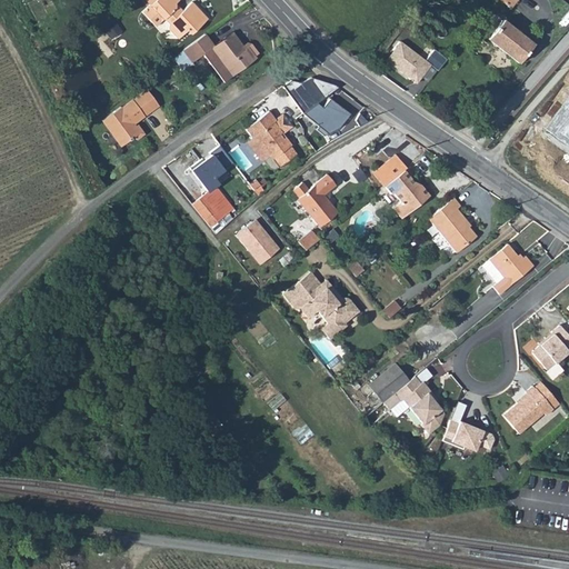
[(155,10),(152,11),(159,19),(163,17),(168,21),(167,28),(176,37),(185,29),(189,33),(206,18),(190,0),(180,9),(177,12),(172,7),(173,1),(173,0),(150,0),(148,2),(155,10)]
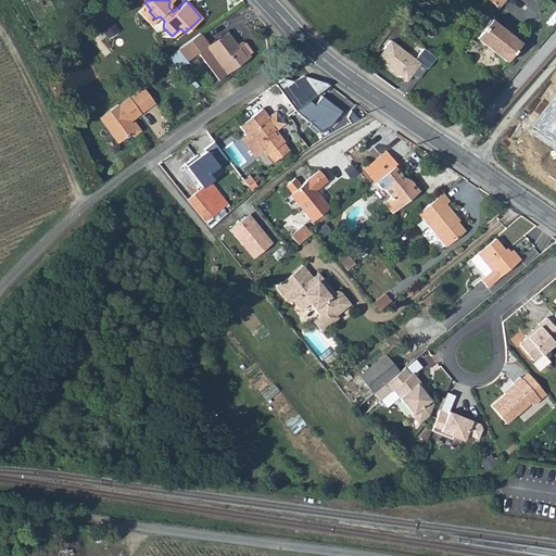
[(487,0),(497,9),(505,0),(487,0)]
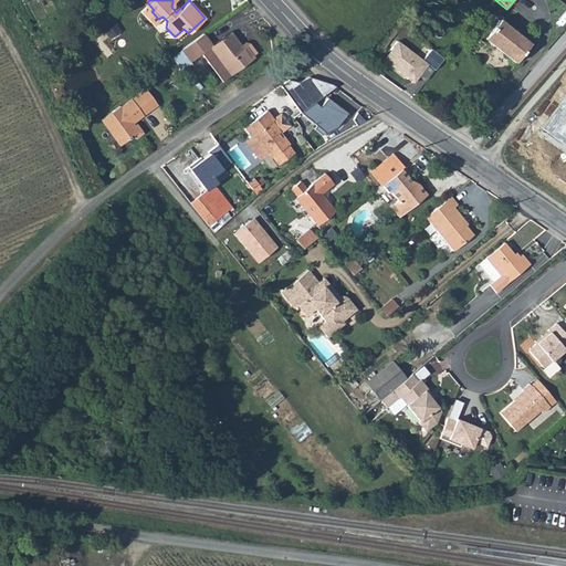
[(122,30),(113,18),(86,37),(105,62),(114,54),(104,41),(109,37),(111,39),(122,30)]
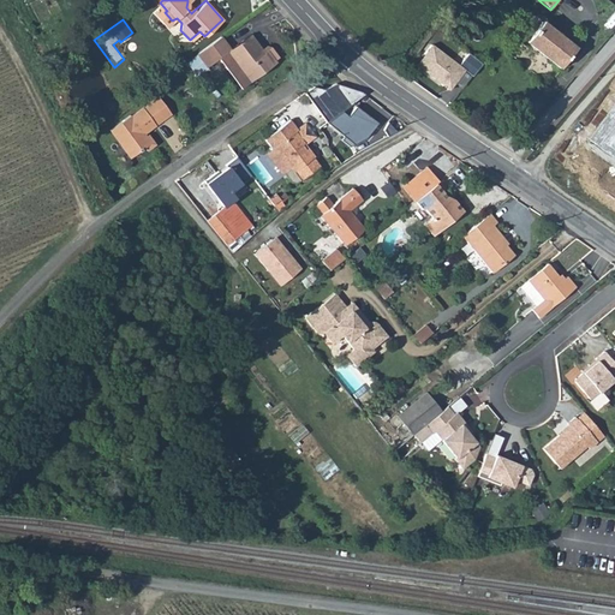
[(543,21),(526,42),(559,69),(575,47),(543,21)]
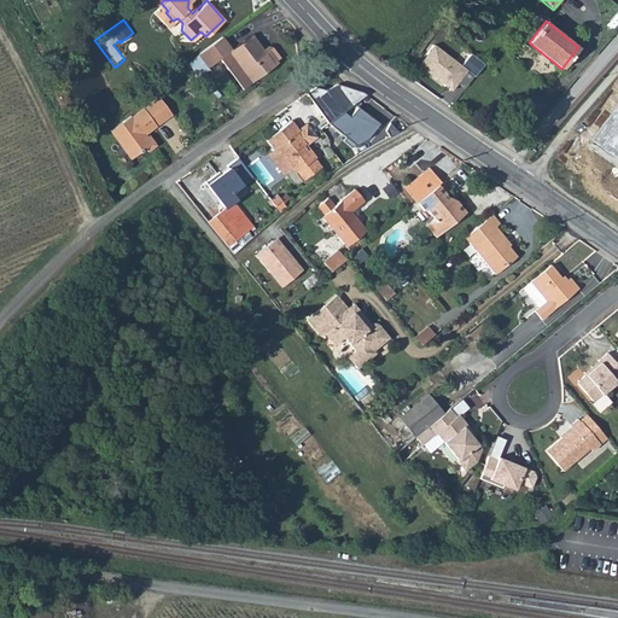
[(200,51),(196,54),(186,62),(198,77),(208,70),(207,68),(219,59),(240,89),(275,63),(274,62),(279,58),(272,47),(266,44),(261,47),(251,35),(231,50),(221,36),(200,51)]
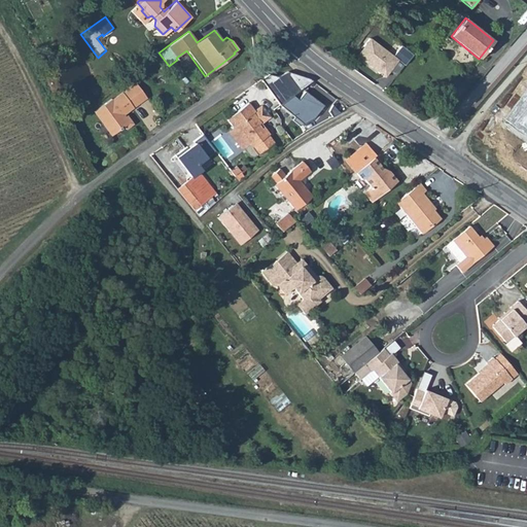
[(370,37),(356,55),(385,76),(397,60),(406,66),(414,54),(400,44),(393,55),(370,37)]
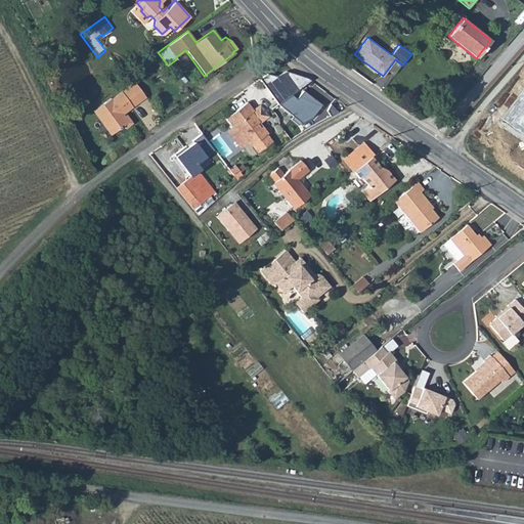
[(144,97),(134,83),(121,92),(131,106),(144,97)]
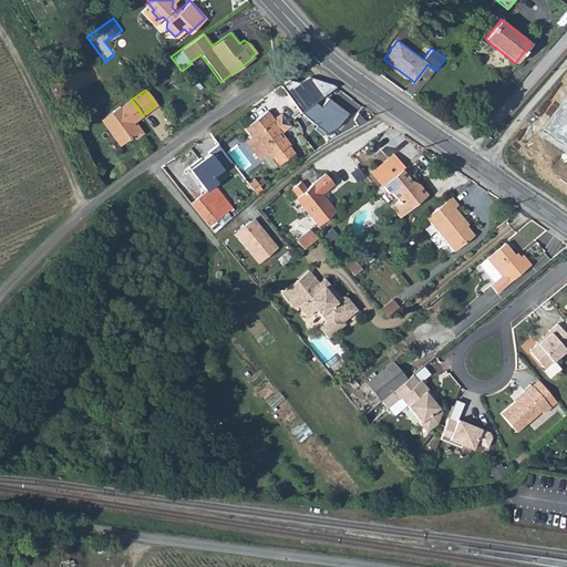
[(566,95),(543,129),(566,145),(566,95)]
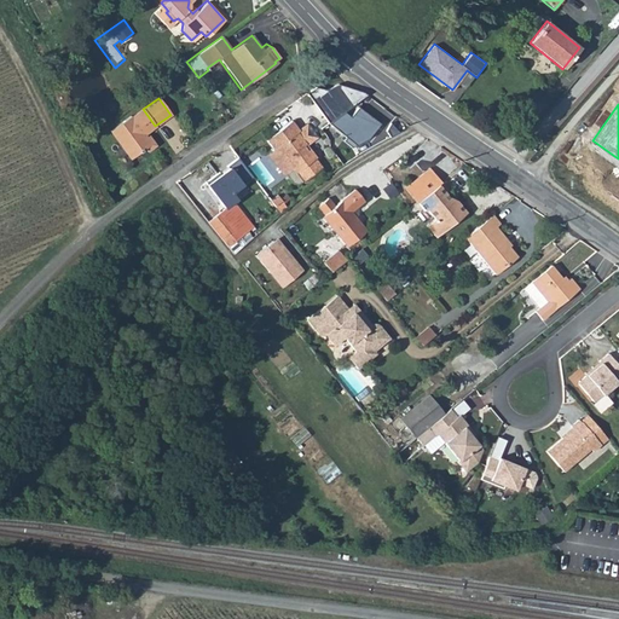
[(342,114),(327,125),(346,137),(343,140),(352,146),(369,139),(380,125),(357,108),(350,119),(342,114)]
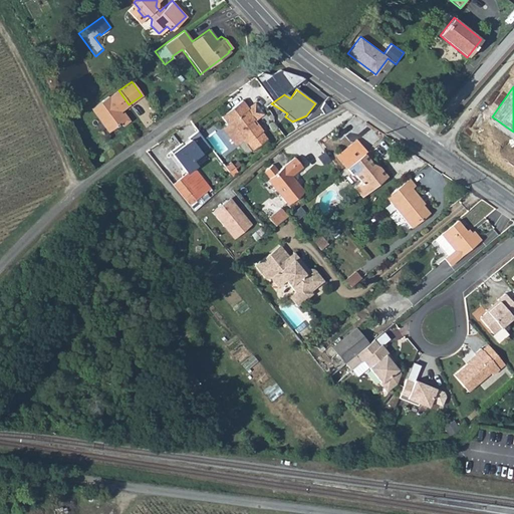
[(107,96),(91,109),(100,122),(108,133),(119,123),(121,125),(129,120),(122,113),(120,114),(118,112),(129,104),(118,90),(108,98),(107,96)]
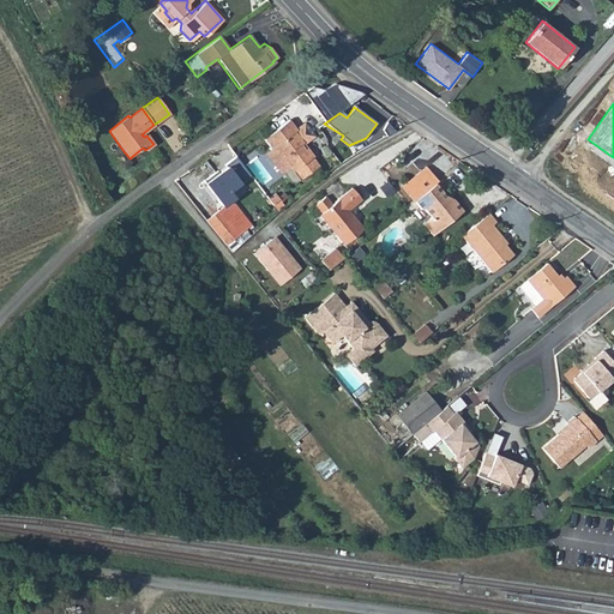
[(288,116),(264,134),(272,145),(268,149),(268,151),(280,169),(283,169),(289,179),(296,180),(301,175),(302,175),(319,162),(313,154),(314,152),(304,139),(311,134),(311,128),(307,124),(301,122),(296,126),(288,116)]
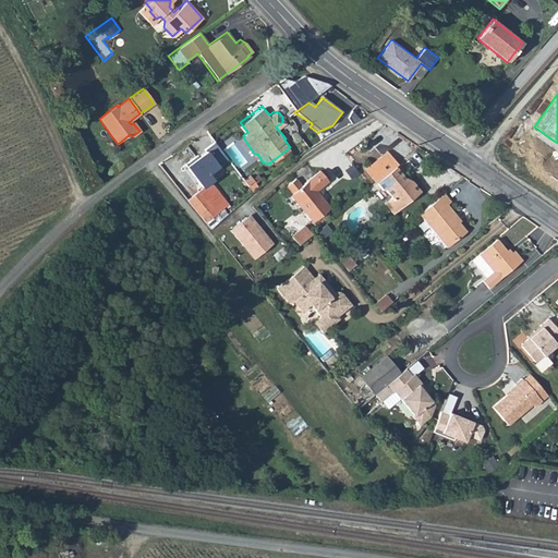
[(351,111),(348,119),(351,124),(359,120),(351,111)]
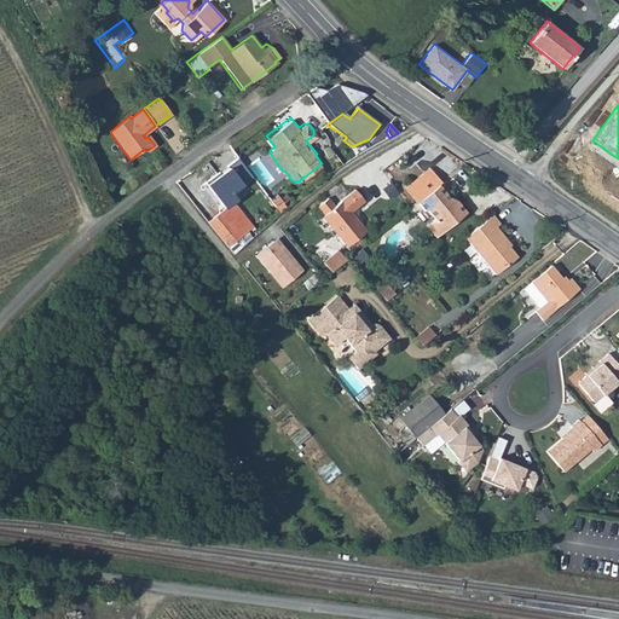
[(225,210),(236,202),(238,200),(233,192),(255,178),(241,157),(229,165),(231,167),(207,185),(225,210)]
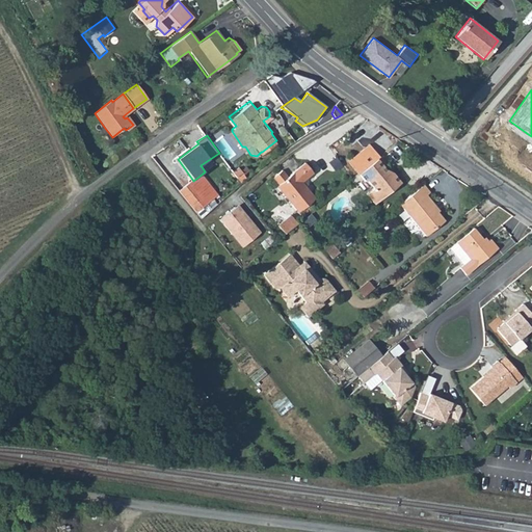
[(378,157),(369,144),(353,157),(363,169),(374,160),(378,157)]
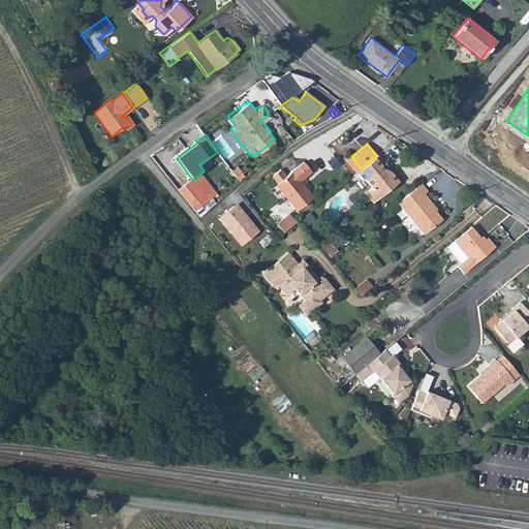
[(355,173),(361,168),(351,156),(346,160),(355,173)]
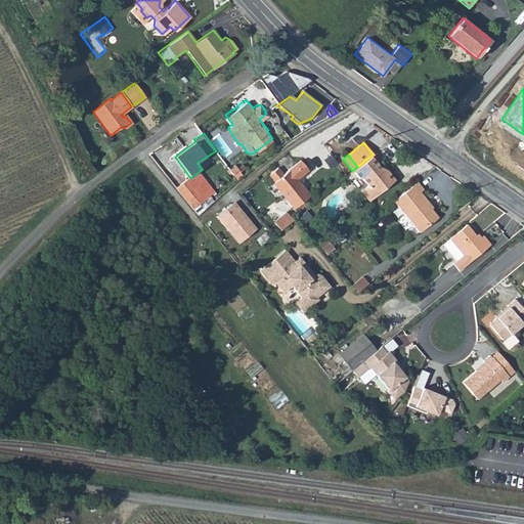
[(352,171),(351,172),(357,179),(359,178),(365,185),(358,191),(365,201),(392,180),(384,171),(381,173),(368,158),(357,167),(352,171)]
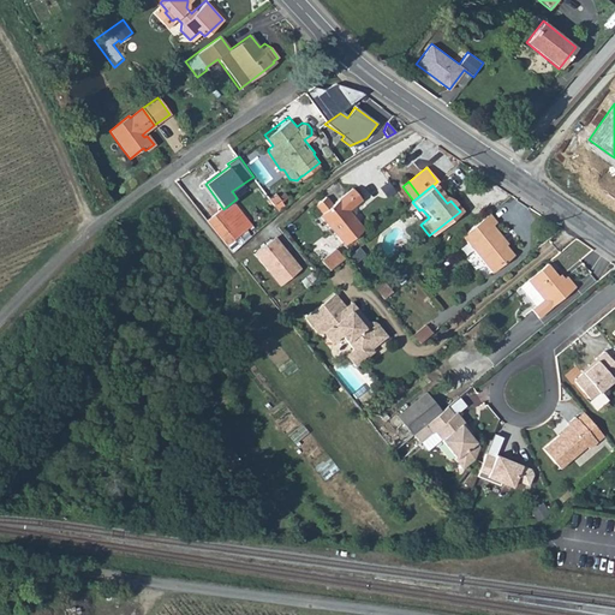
[(324,197),(315,206),(338,232),(335,234),(345,245),(363,230),(347,210),(360,199),(352,189),(330,204),(324,197)]
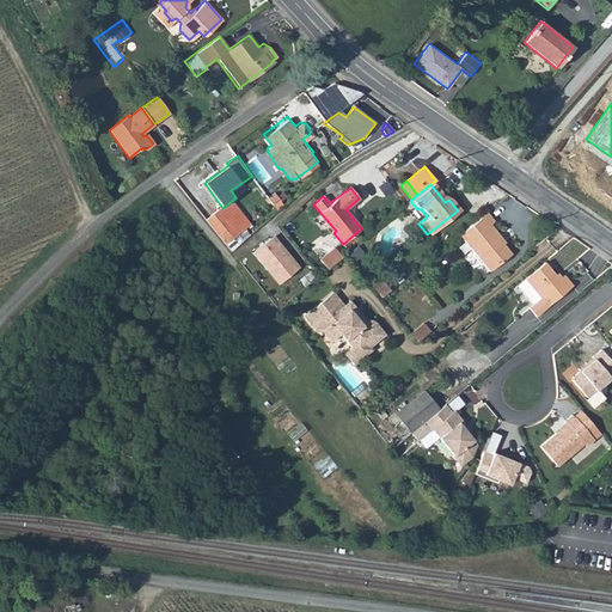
[(277,199),(273,193),(267,199),(270,204),(277,199)]
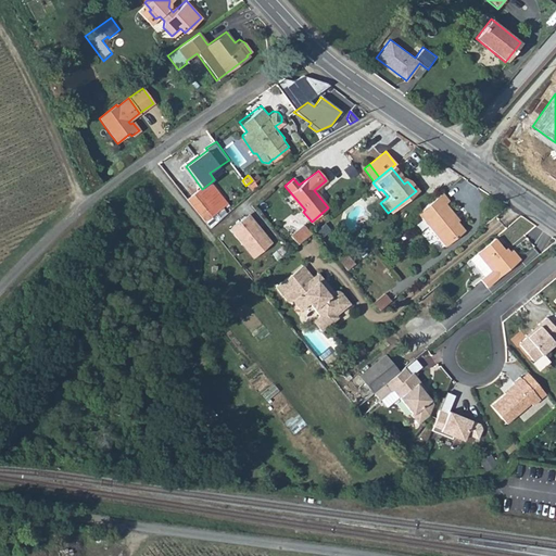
[(188,199),(204,222),(227,203),(212,181),(202,189),(188,199)]
